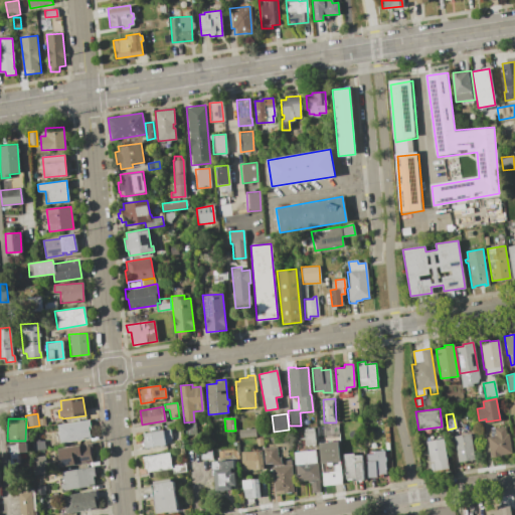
[(58,432),(57,425),(90,420),(91,430),(89,430),(91,439),(60,444),(59,441),(55,442),(53,433),(58,432)]
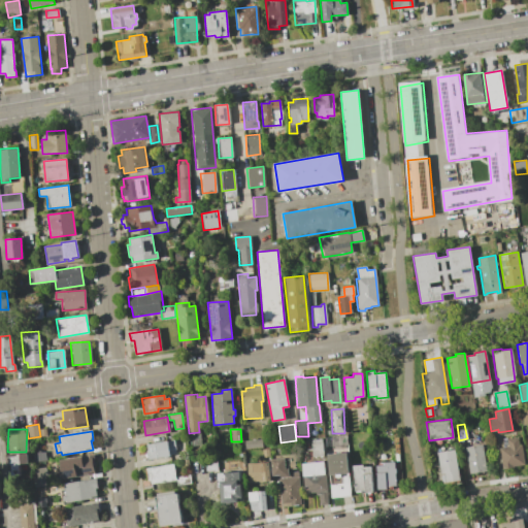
[(252,439),(252,438),(254,437),(254,439),(261,438),(262,448),(244,449),(243,440),(252,439)]
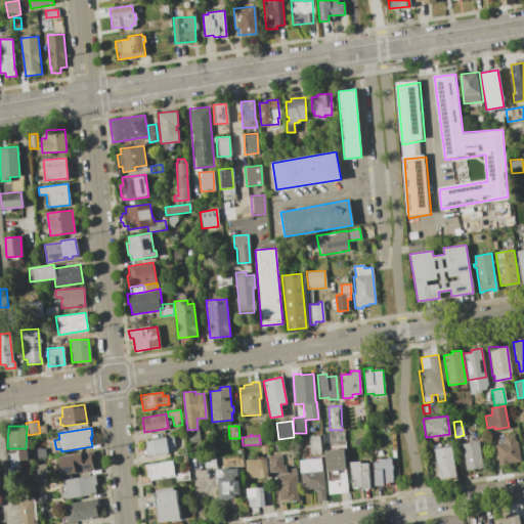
[(505,442),(504,435),(513,434),(514,441),(517,441),(521,463),(499,467),(495,444),(505,442)]
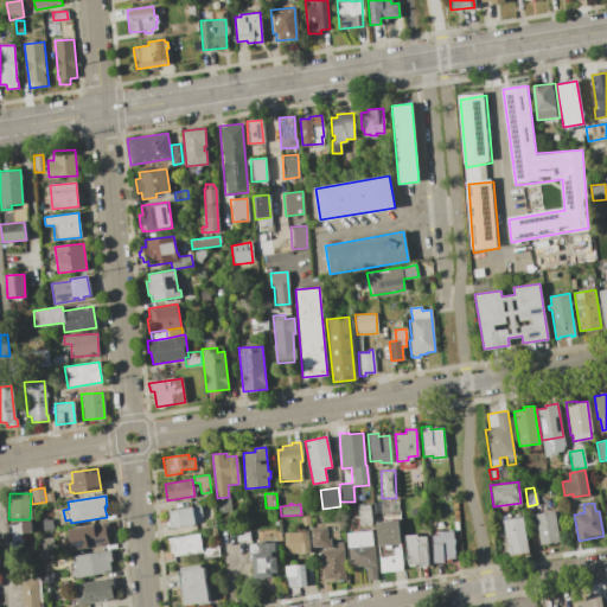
[(369,504),(370,526),(366,526),(366,524),(358,524),(357,505),(369,504)]
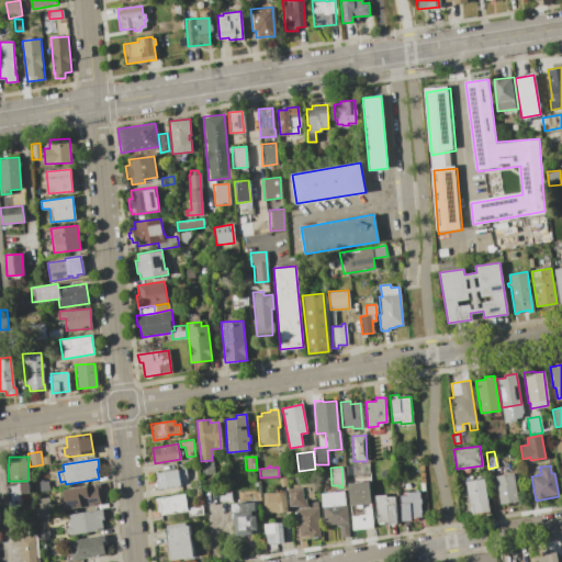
[(157,480),(156,473),(186,469),(188,482),(183,483),(183,484),(157,487),(156,480),(157,480)]
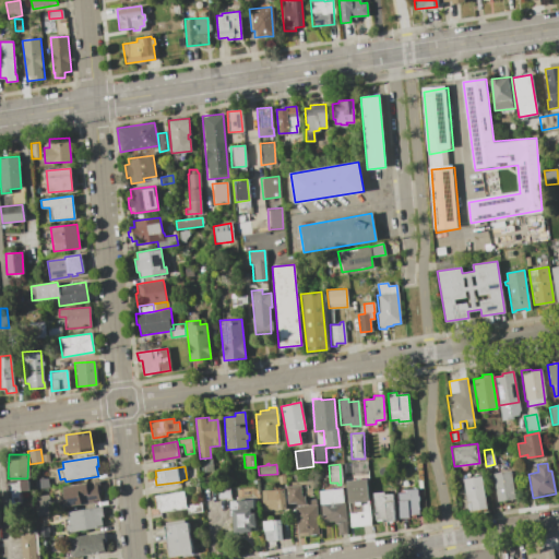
[(510,471),(514,499),(496,501),(492,473),(510,471)]
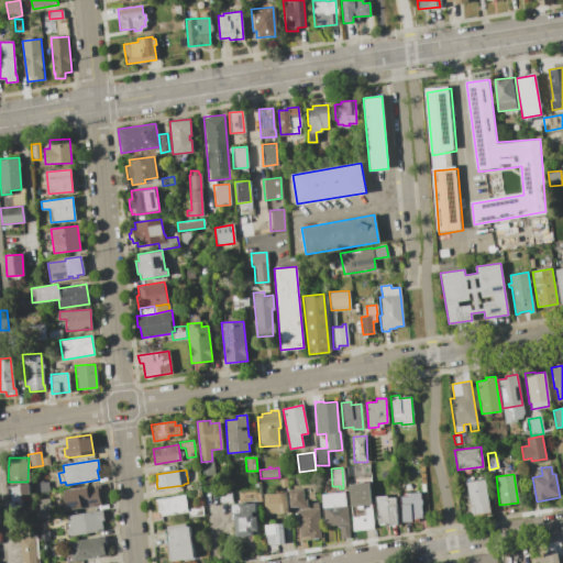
[(485,479),(490,511),(474,514),(473,505),(470,505),(465,482),(485,479)]
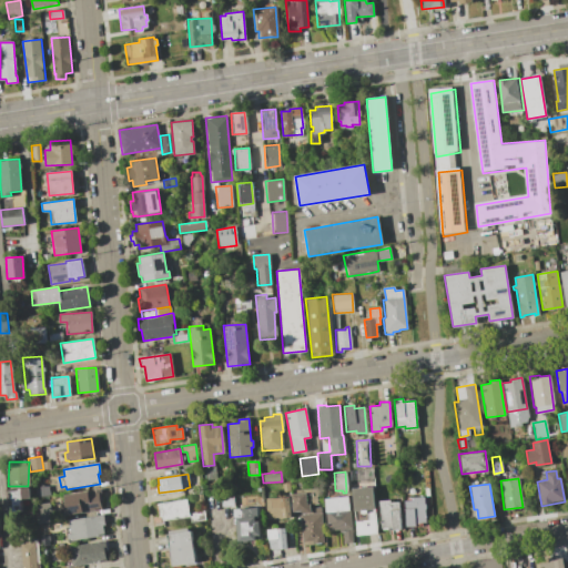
[(373,486),(376,533),(355,535),(352,488),(373,486)]
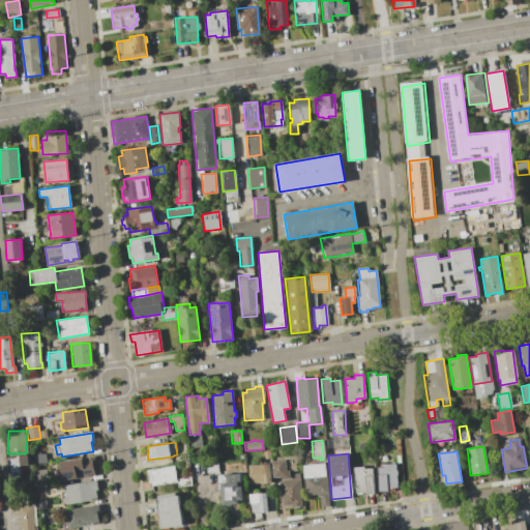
[(26,454),(28,477),(8,479),(7,457),(26,454)]
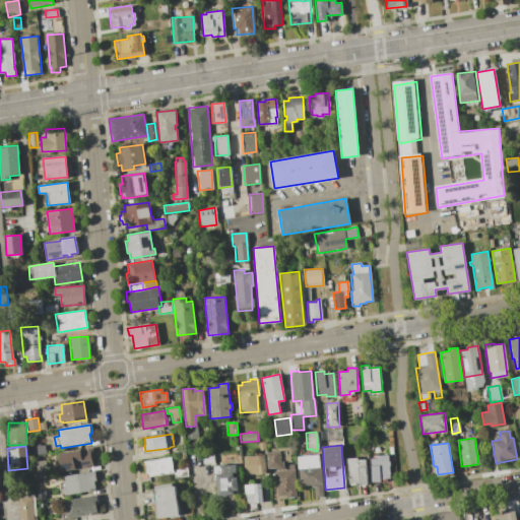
[(60,458),(59,453),(92,447),(95,466),(62,471),(61,466),(56,467),(55,459),(60,458)]
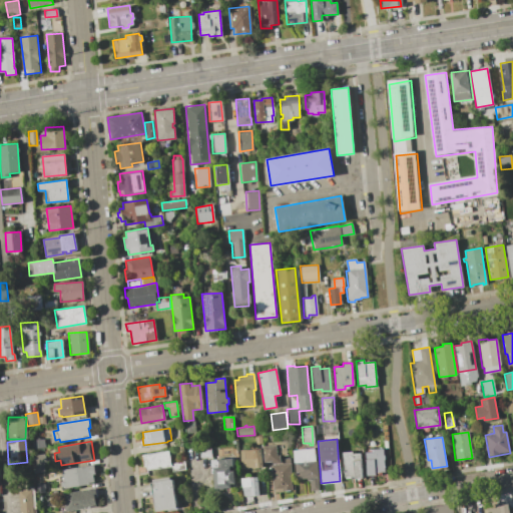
[(266,446),(266,442),(286,441),(287,455),(280,455),(280,463),(272,464),(272,461),(264,462),(264,446),(266,446)]
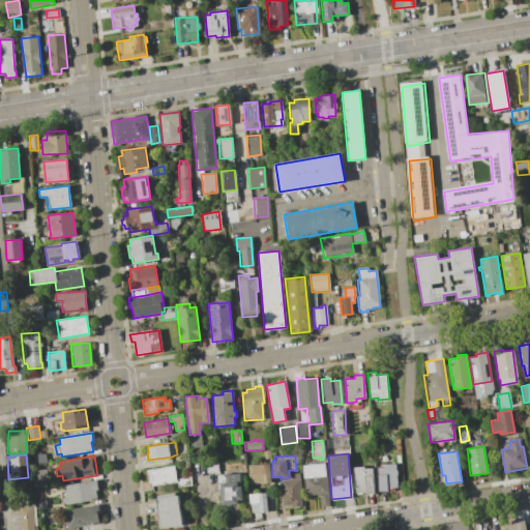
[(302,465),(325,463),(329,506),(322,506),(320,494),(304,496),(302,465)]
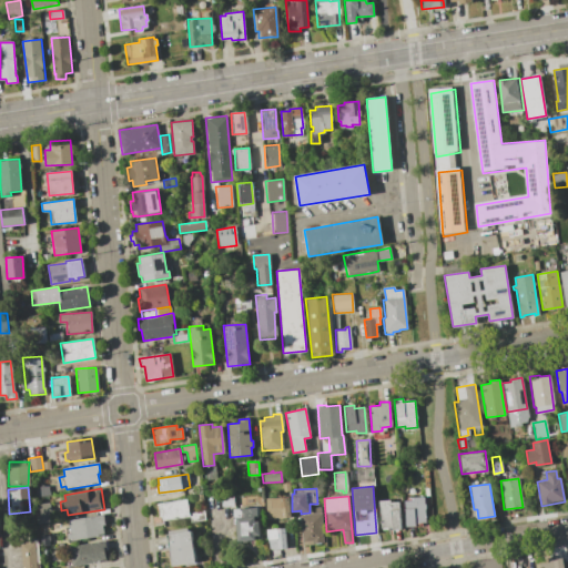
[(403,500),(413,500),(413,497),(424,496),(425,523),(414,523),(415,526),(405,527),(403,500)]
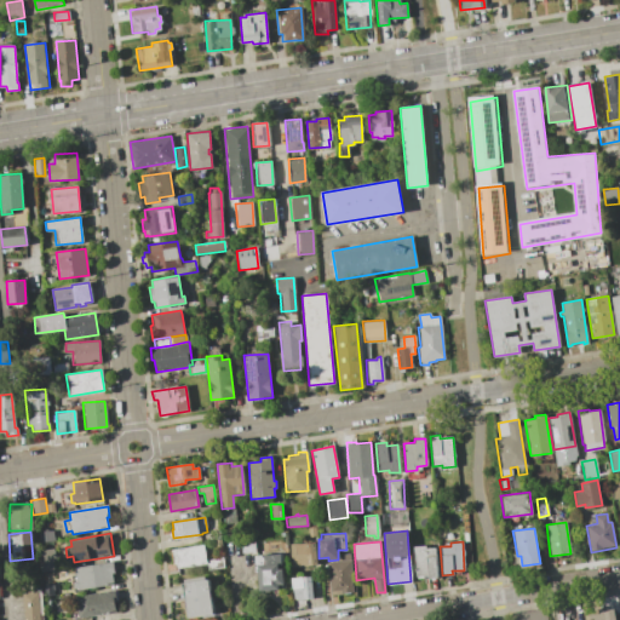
[(315,543),(316,564),(290,566),(288,544),(315,543)]
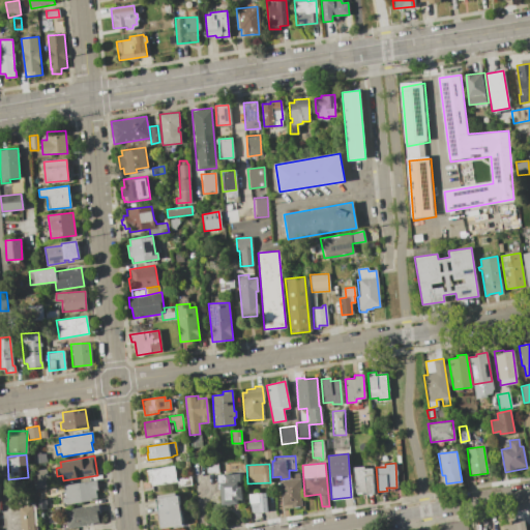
[(174,466),(176,481),(152,484),(151,480),(148,481),(146,470),(174,466)]
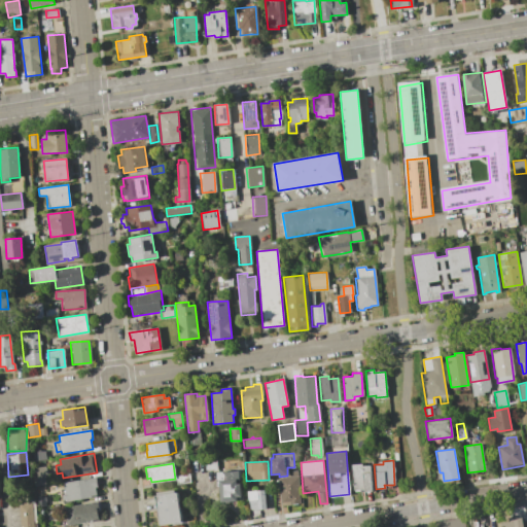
[(361,463),(361,466),(370,465),(372,490),(359,491),(359,489),(353,489),(351,464),(361,463)]
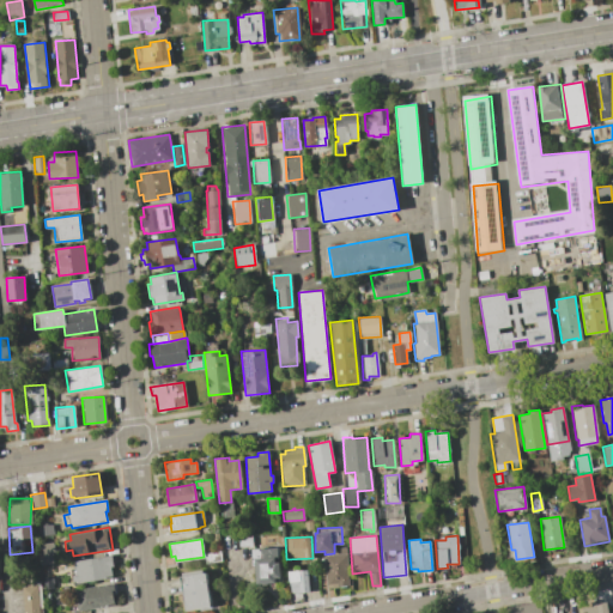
[(279,547),(280,577),(275,578),(275,583),(256,584),(255,565),(253,565),(252,548),(279,547)]
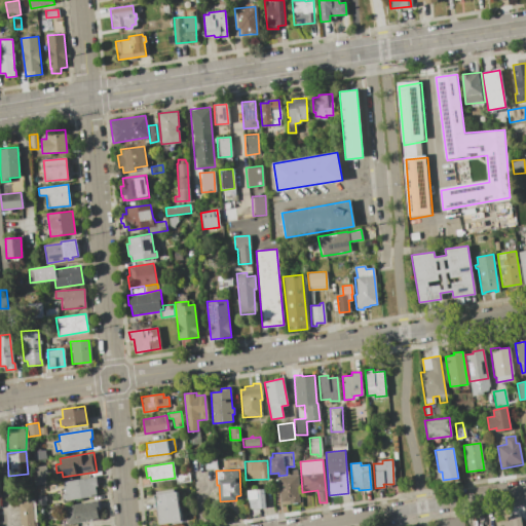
[(297,470),(299,502),(279,503),(277,477),(291,476),(290,470),(297,470)]
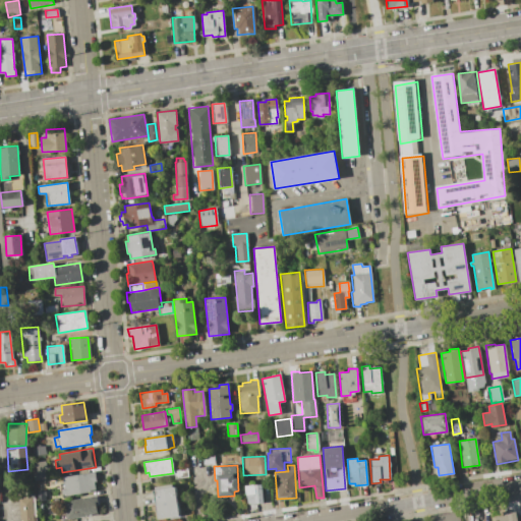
[(175,472),(175,470),(187,468),(188,476),(175,478),(174,473),(175,472)]
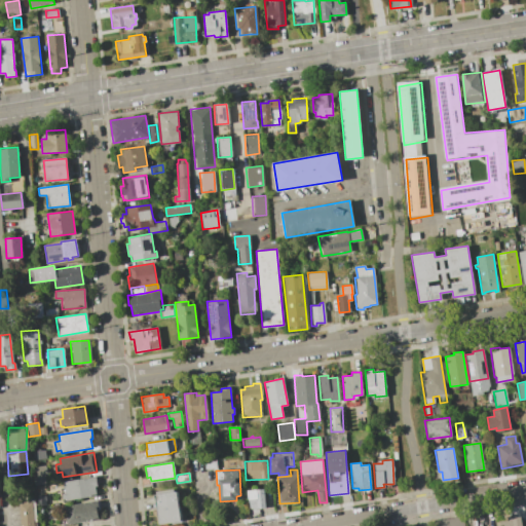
[(65,494),(63,482),(97,477),(98,486),(95,486),(97,495),(61,500),(61,495),(65,494)]
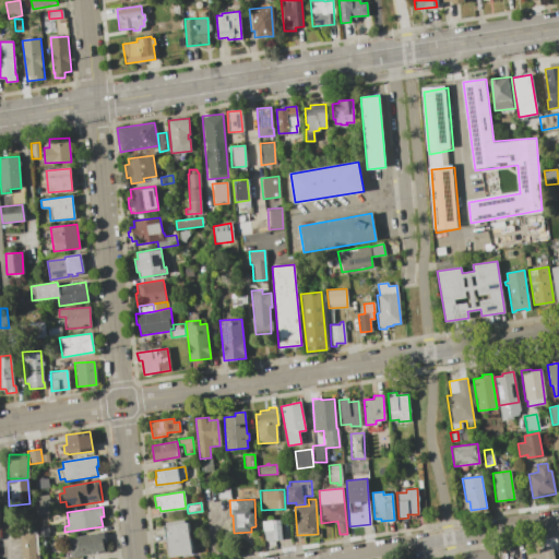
[(167,525),(167,522),(185,520),(185,523),(187,522),(192,554),(169,557),(164,526),(167,525)]
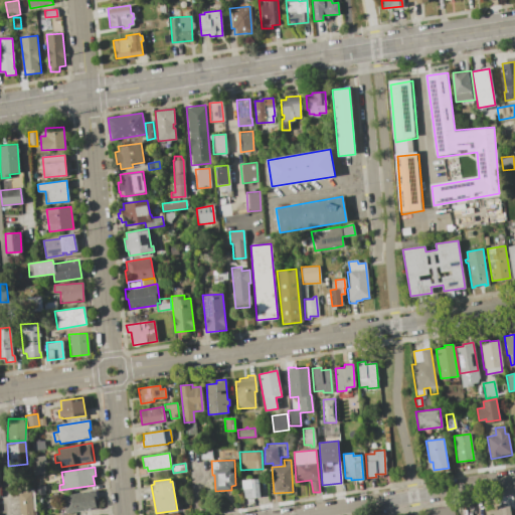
[(258,479),(260,497),(243,498),(242,480),(258,479)]
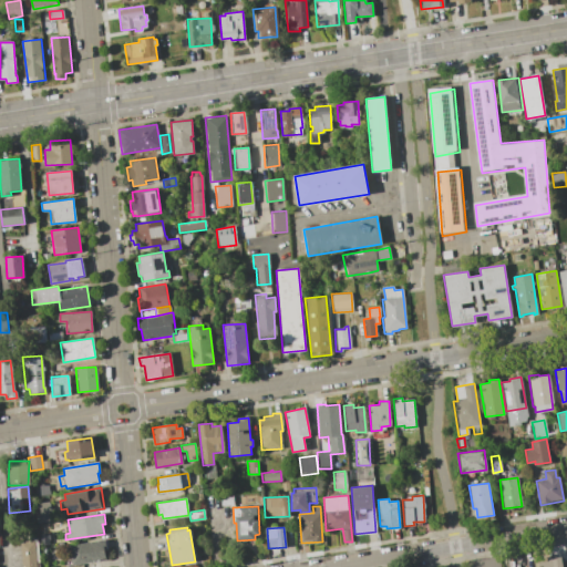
[(48,533),(49,544),(40,545),(39,535),(48,533)]
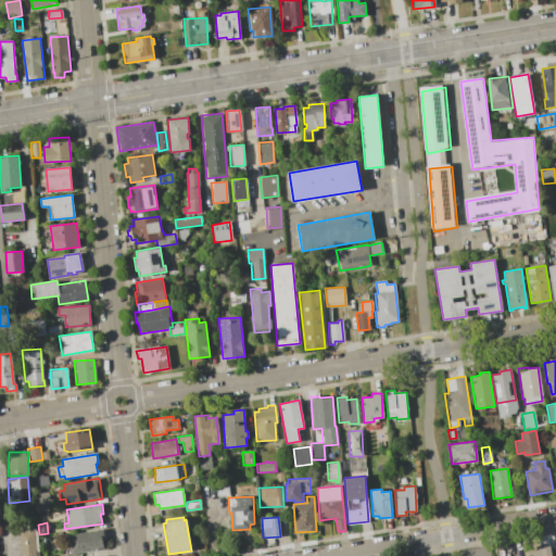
[(66,534),(103,529),(106,550),(70,555),(66,534)]
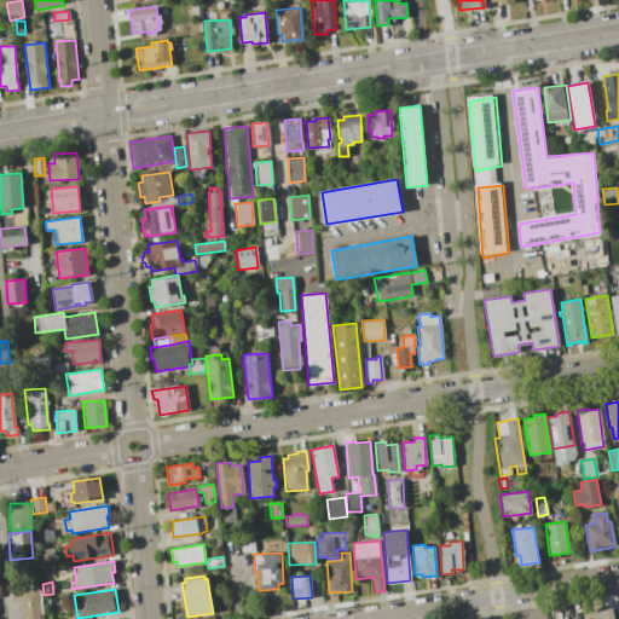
[(41,591),(42,618),(23,618),(22,593),(41,591)]
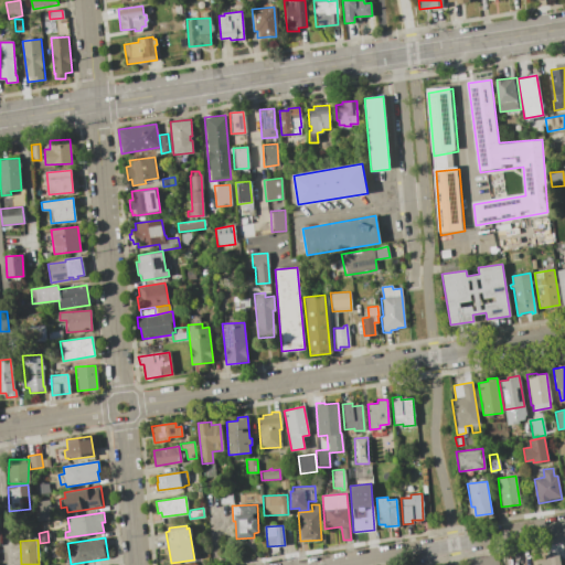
[(544,560),(544,555),(551,554),(551,556),(558,555),(560,564),(535,564),(535,561),(544,560)]
